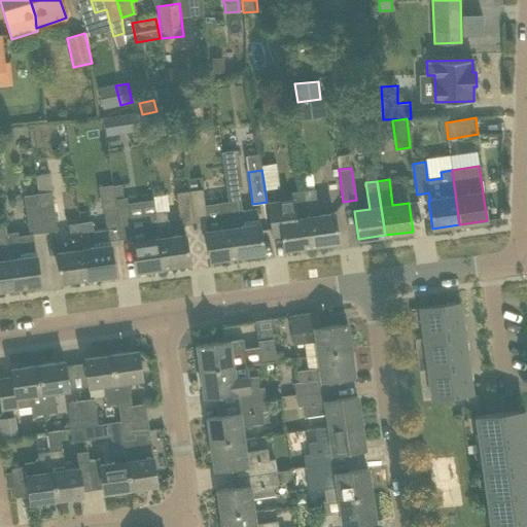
[(121,185),(112,186),(114,199),(115,199),(124,198),(121,185)]
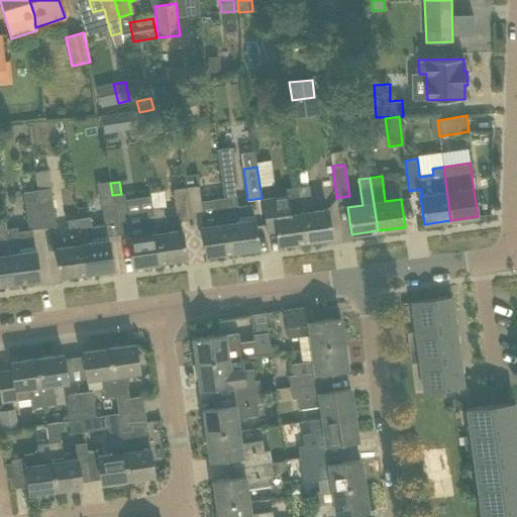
[(186,187),(190,219),(203,217),(199,185),(186,187)]
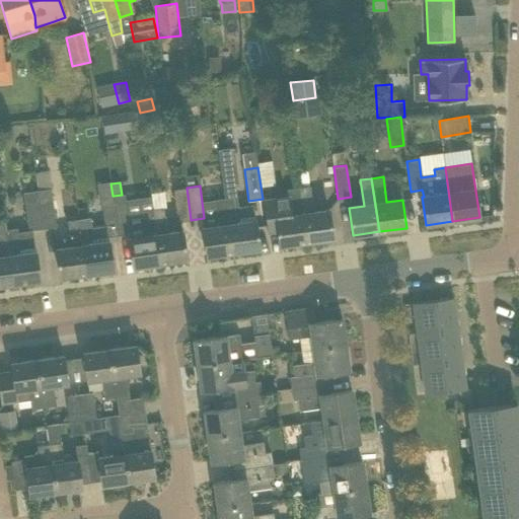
[(309,187),(299,188),(306,242),(332,238),(328,210),(313,213),(309,187)]
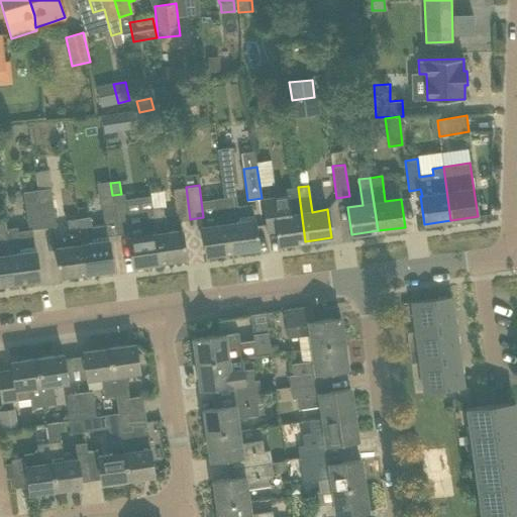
[(173,189),(178,221),(190,219),(186,187),(173,189)]
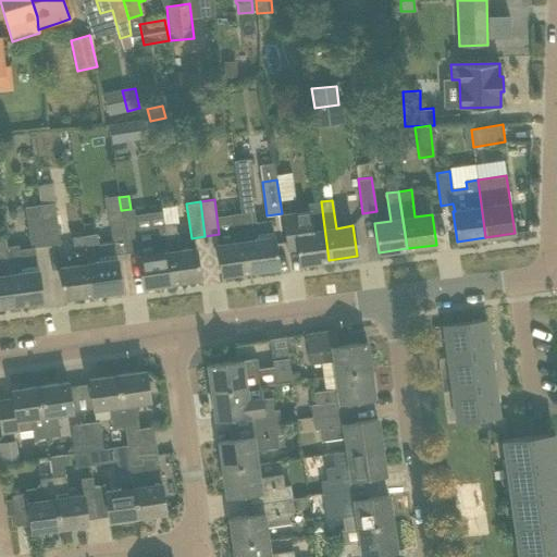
[(282,213),(284,229),(287,250),(298,248),(300,263),(329,260),(321,201),(308,203),(309,209),(282,213)]
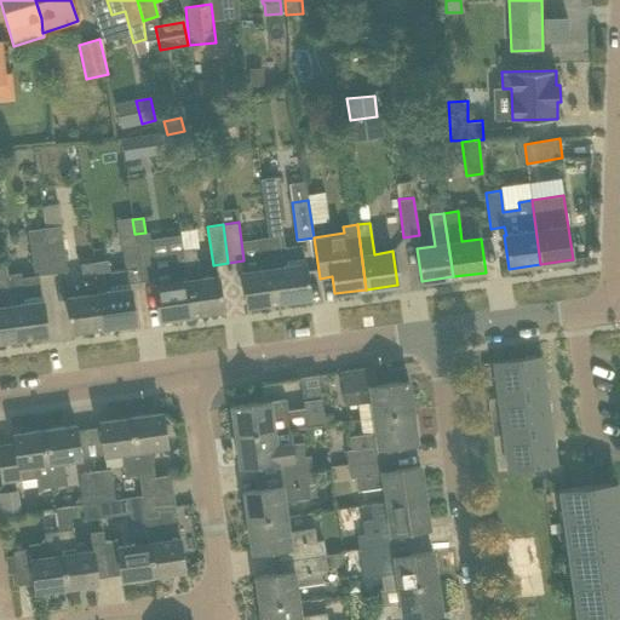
[(51,273),(67,270),(61,225),(44,228),(46,236),(51,273)]
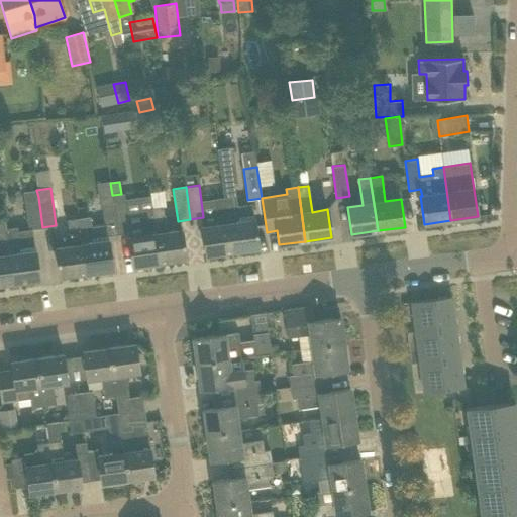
[(241,212),(238,209),(236,196),(224,198),(232,251),(259,247),(254,220),(242,221),(241,212)]
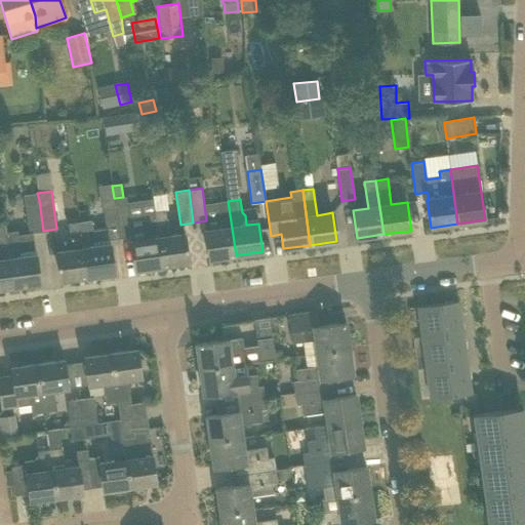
[(29,233),(43,231),(39,200),(25,203),(29,233)]
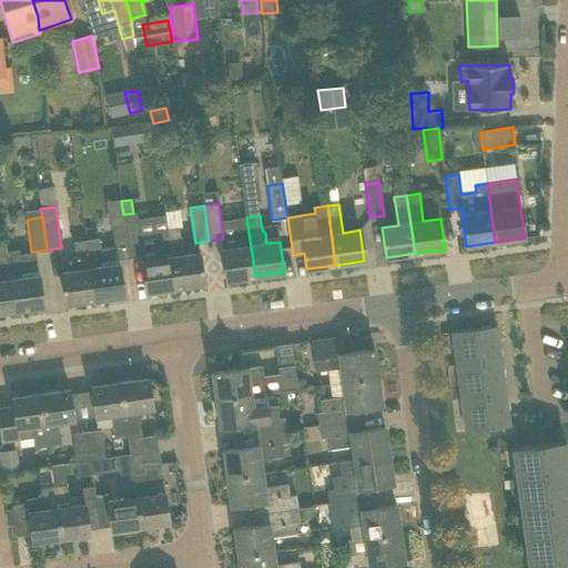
[(237,247),(223,250),(222,250),(226,281),(255,276),(246,217),(234,219),(237,247)]
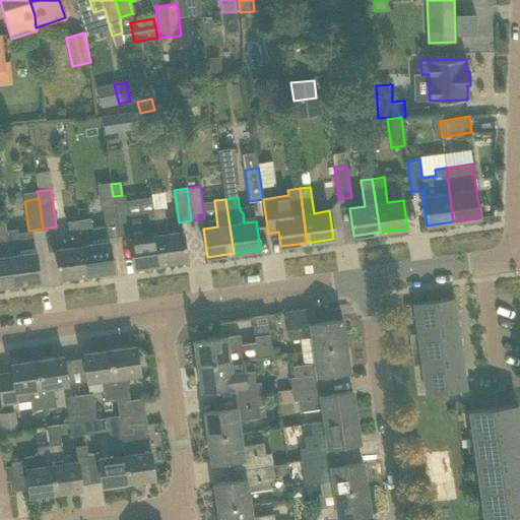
[(126,202),(114,204),(118,236),(131,234),(126,202)]
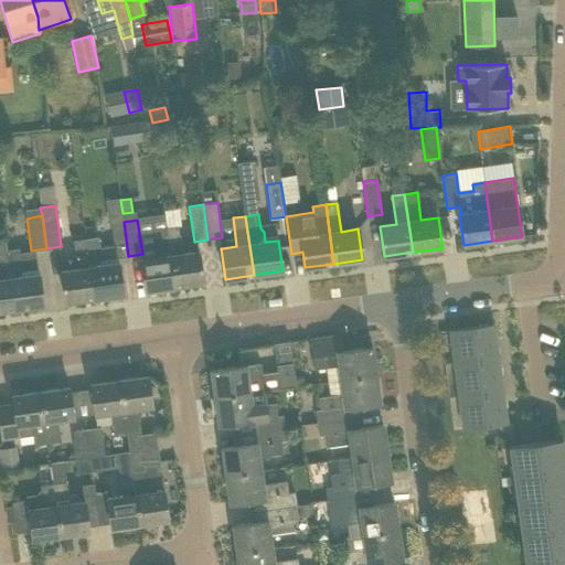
[(115,257),(128,256),(124,222),(110,223),(115,257)]
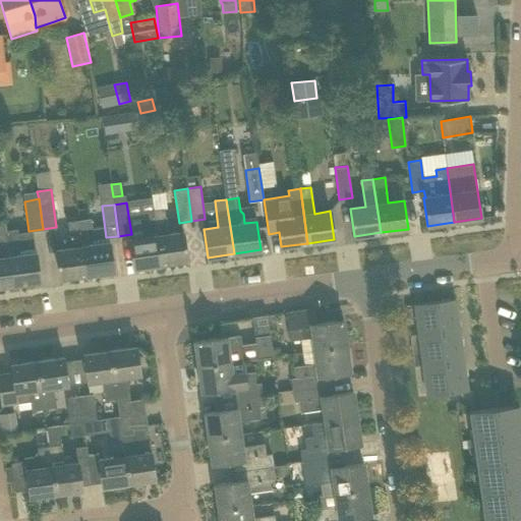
[(164,208),(153,210),(160,264),(187,259),(183,232),(168,234),(164,208)]
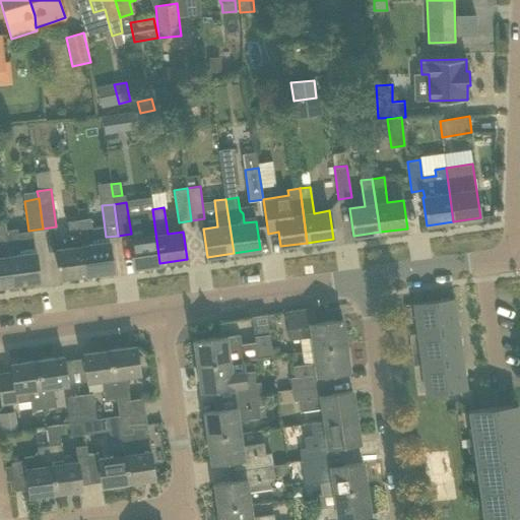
[(159,263),(152,209),(141,210),(145,237),(130,239),(133,267),(159,263)]
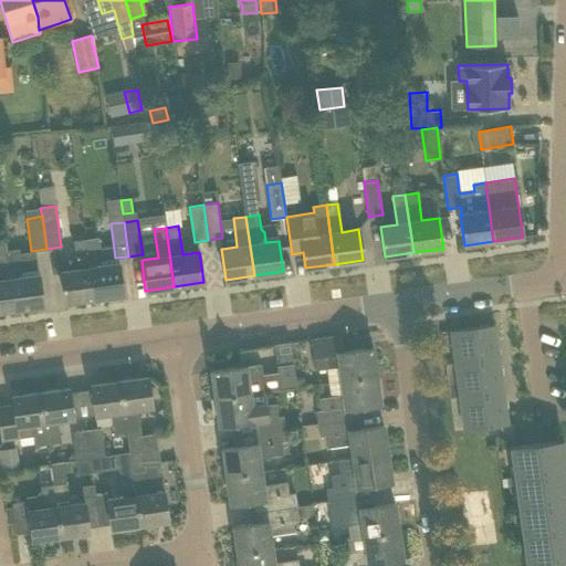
[(86,239),(94,299),(124,294),(118,263),(103,265),(100,238),(86,239)]
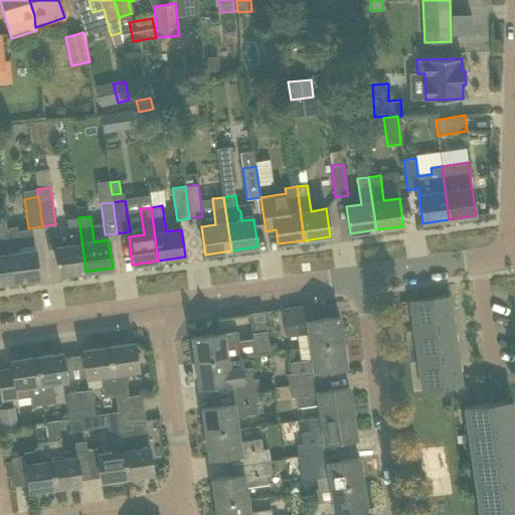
[(55,246),(59,275),(86,272),(78,217),(66,219),(70,244),(55,246)]
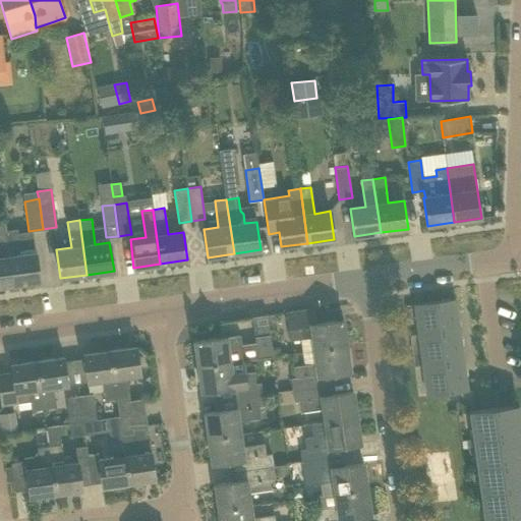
[(0,286),(12,285),(5,231),(4,223),(0,223),(0,286)]
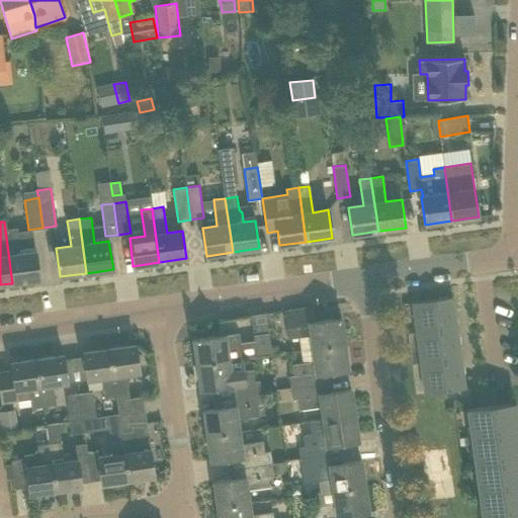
[(12,283),(39,279),(33,234),(18,236),(17,228),(5,230),(12,283)]
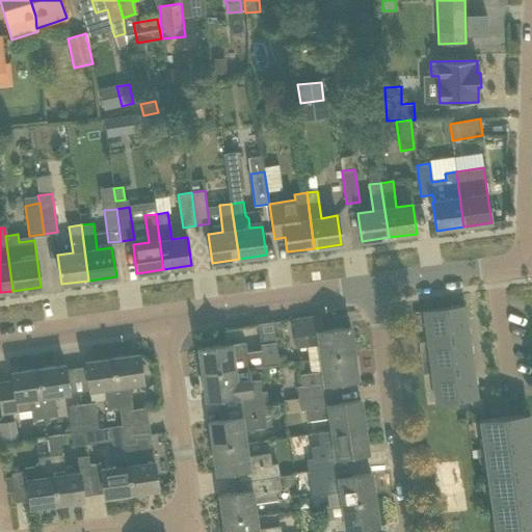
[(423,312),(427,343),(469,337),(464,306),(434,310),(423,312)]
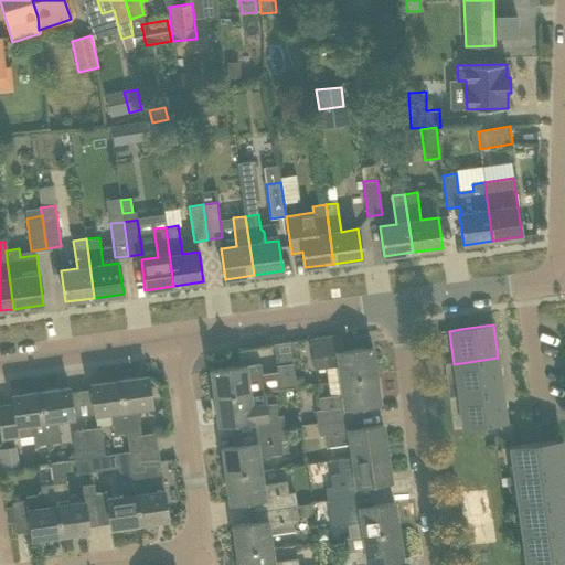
[(328,382),(341,380),(375,375),(371,348),(342,351),(340,336),(310,340),(316,370),(326,369),(328,382)]
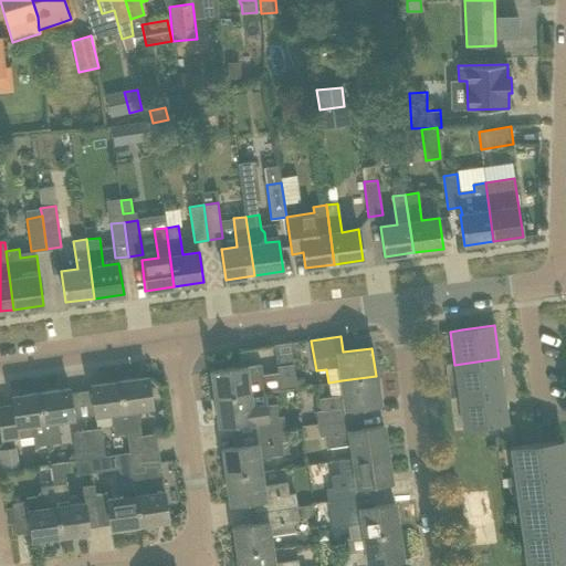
[(503,391),(499,358),(454,365),(459,398),(503,391)]
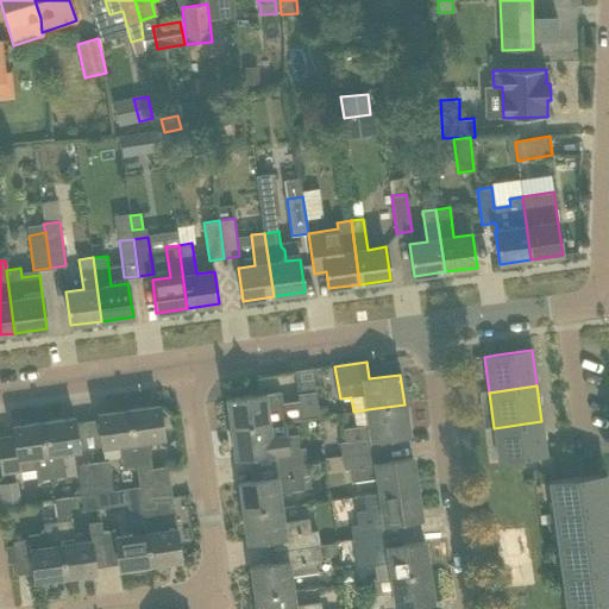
[(319,416),(319,410),(315,387),(297,389),(299,400),(282,402),(280,393),(264,395),(264,394),(228,399),(232,429),(269,424),(287,421),(319,416)]
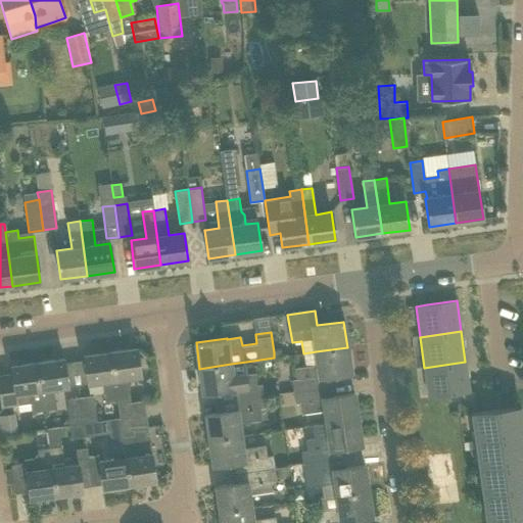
[(347,347),(316,351),(318,365),(295,368),(296,379),(292,380),(294,392),(322,388),(321,378),(351,373),(347,347)]
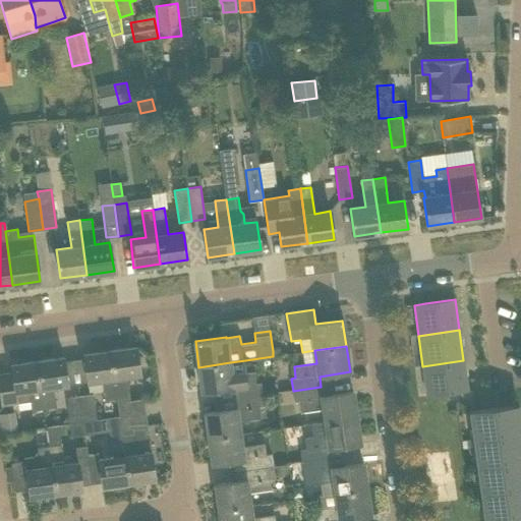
[(116,399),(119,416),(119,417),(146,413),(143,399),(129,401),(128,397),(125,377),(140,374),(136,347),(110,351),(116,399)]
